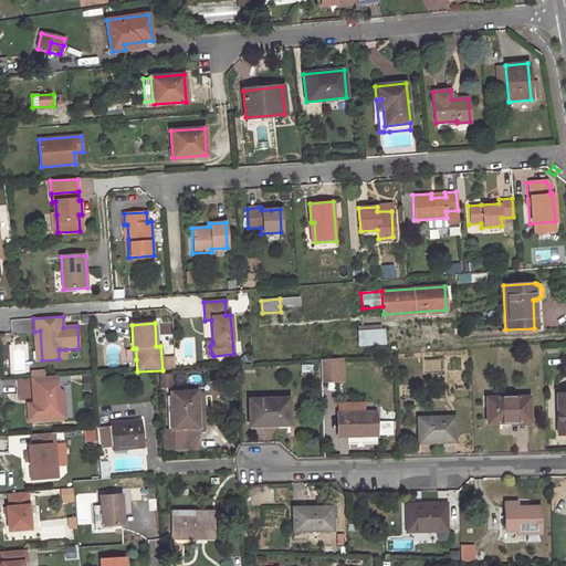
[(386,344),(385,328),(357,329),(358,346),(386,344)]
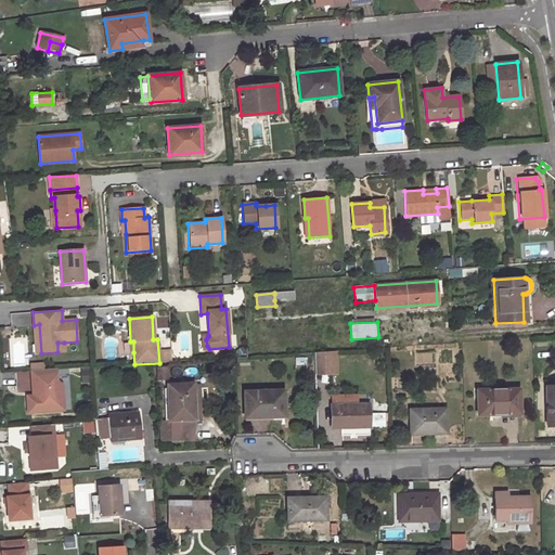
[(315,375),(338,374),(337,350),(314,351),(315,375)]
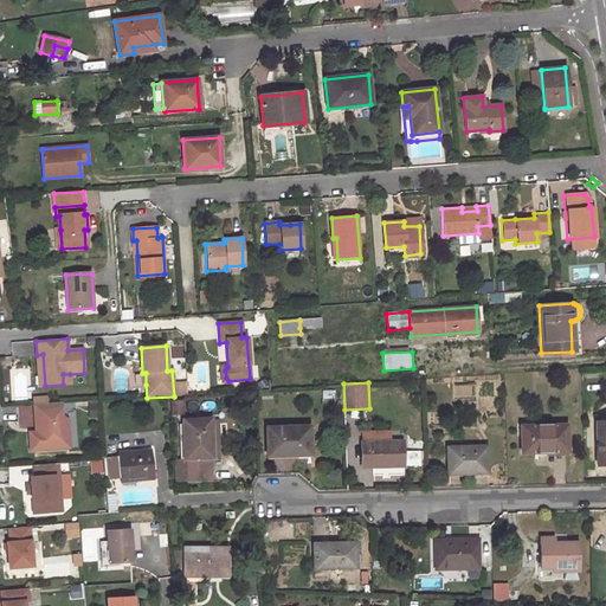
[(182,413),(181,400),(172,400),(173,414),(182,413)]
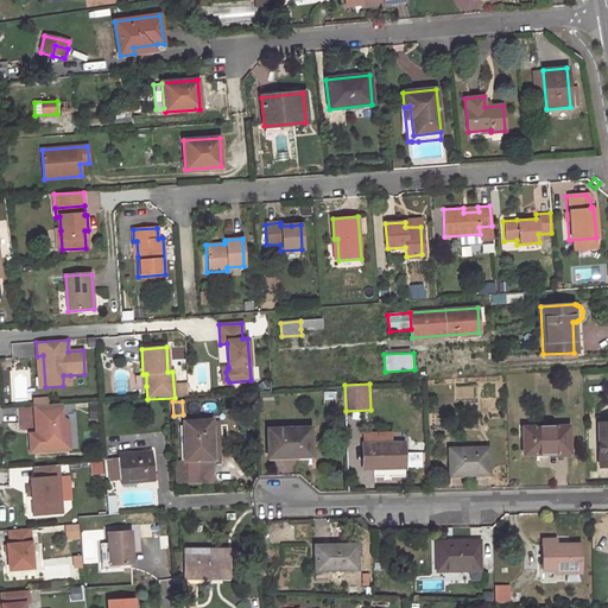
[(68,432),(68,422),(63,418),(62,405),(35,406),(36,434),(29,435),(30,453),(63,450),(63,438),(68,432)]
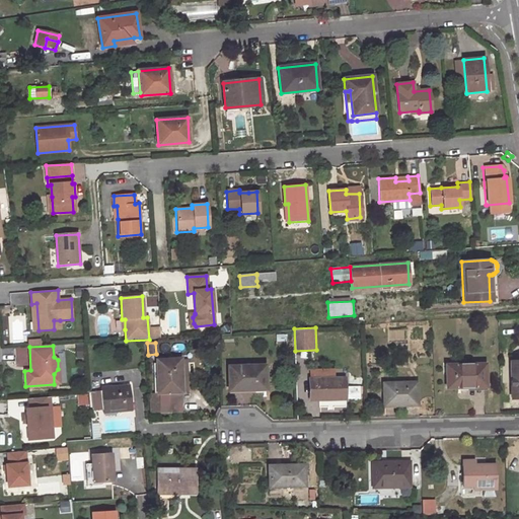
[(181,391),(179,361),(179,360),(171,360),(171,363),(157,364),(158,395),(159,403),(153,403),(153,411),(182,410),(181,391)]
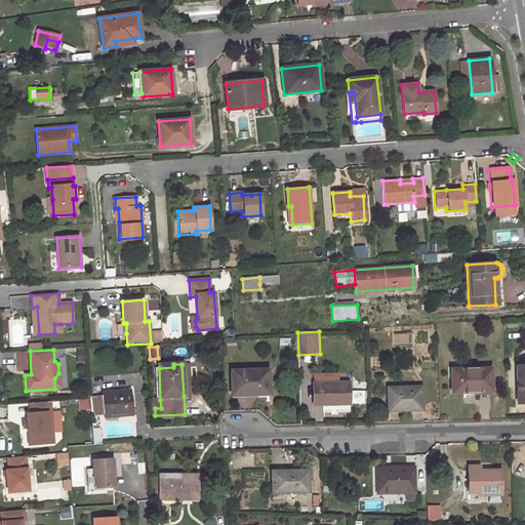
[(524,364),(516,365),(517,403),(524,402),(524,364)]
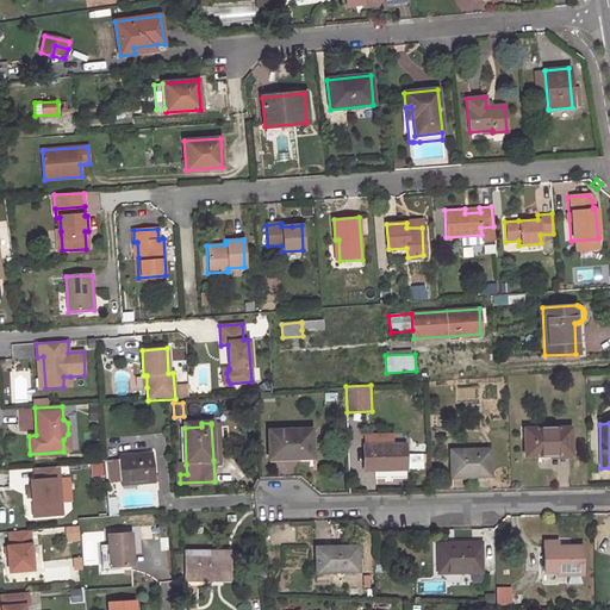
[(571,450),(570,428),(524,429),(526,456),(549,455),(549,452),(571,450)]
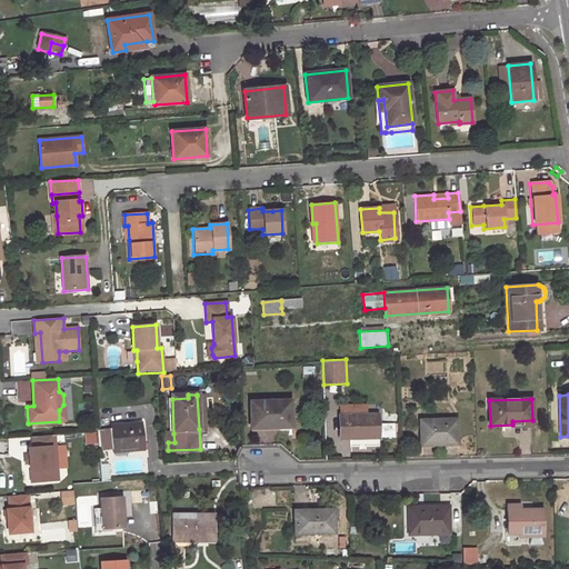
[(291,427),(290,401),(250,402),(251,426),(278,426),(278,428),(291,427)]
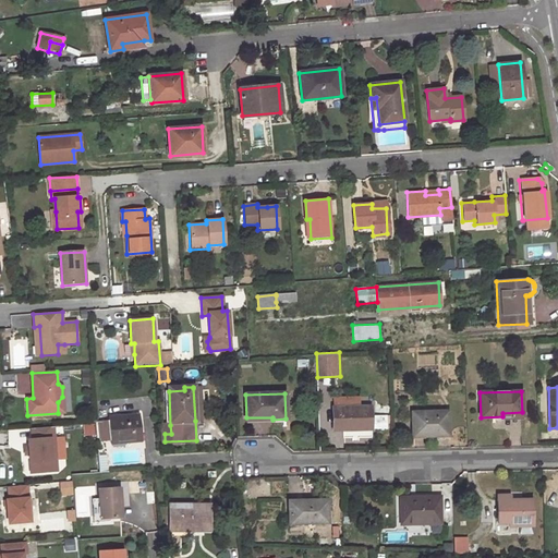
[(371,428),(371,407),(332,408),(332,429),(371,428)]
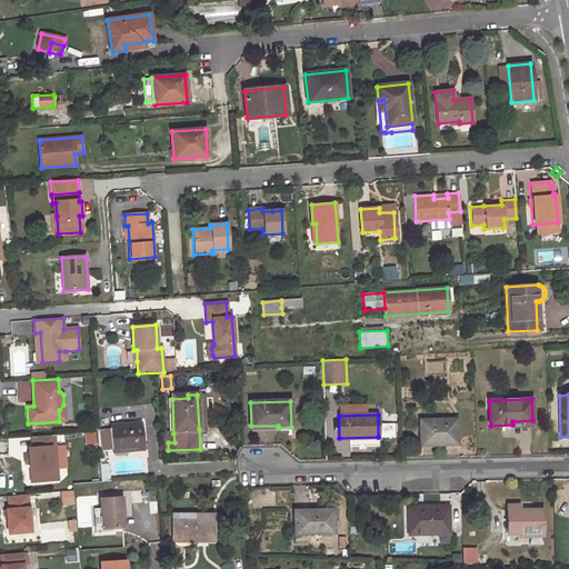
[(457,443),(457,420),(421,420),(421,445),(457,443)]
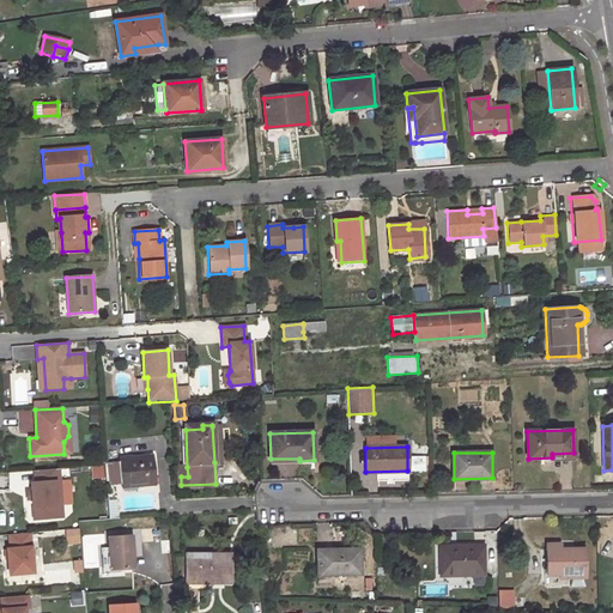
[(157,484),(153,455),(119,457),(120,462),(121,483),(122,487),(157,484)]
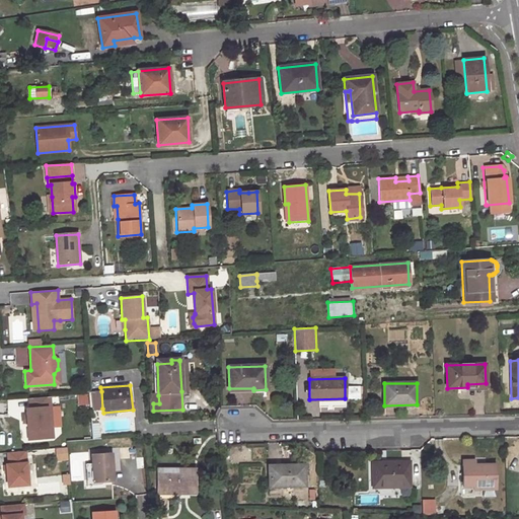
[(101,391),(92,392),(93,410),(102,409),(101,391)]
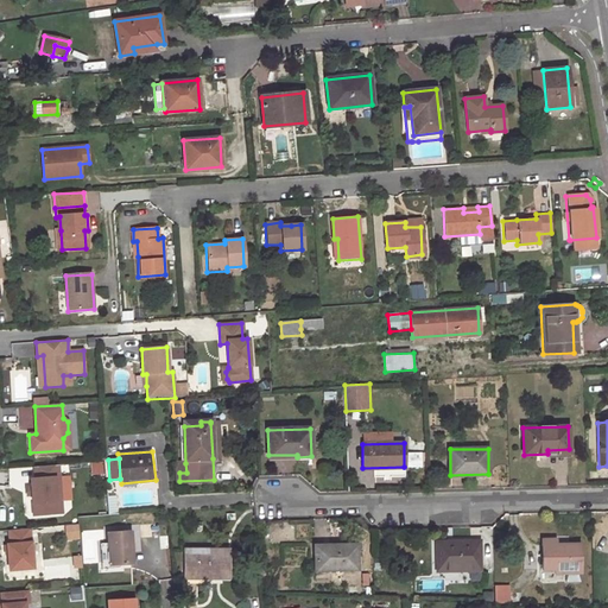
[(185,463),(173,464),(175,482),(179,481),(179,473),(187,473),(185,463)]
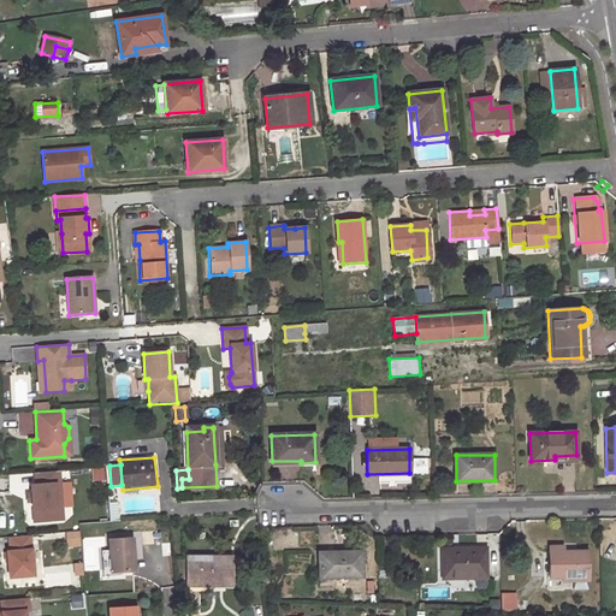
[(54,472),(35,473),(35,485),(30,485),(34,522),(63,520),(61,507),(57,508),(55,495),(55,484),(60,484),(59,472),(54,472)]
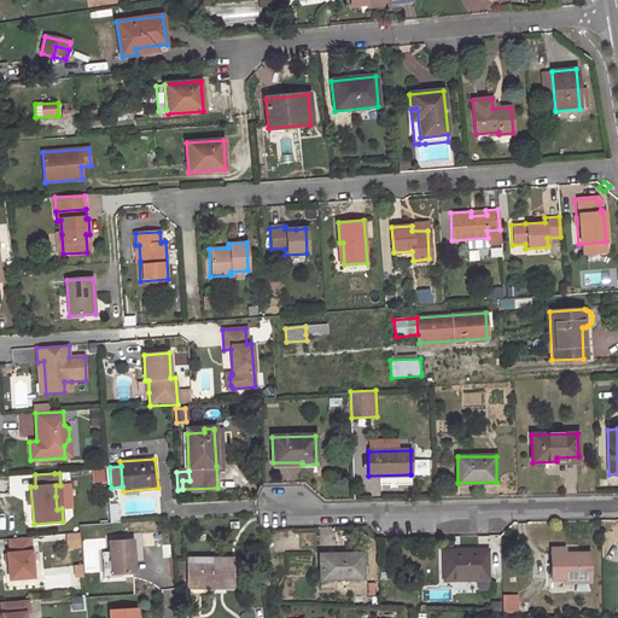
[(34,577),(30,537),(9,538),(10,553),(7,554),(10,579),(34,577)]
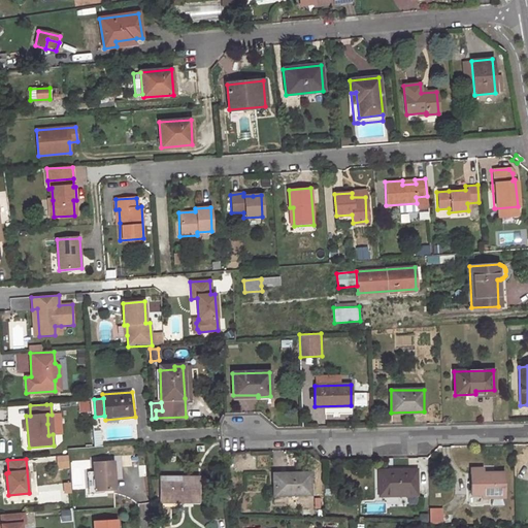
[(88,482),(89,494),(96,493),(96,491),(113,489),(112,479),(116,479),(113,461),(93,462),(94,471),(95,482),(88,482)]
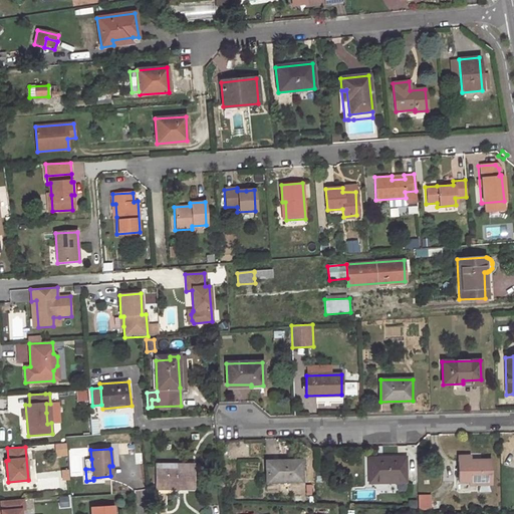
[(490,484),(489,461),(469,461),(469,457),(458,457),(459,481),(469,481),(469,484),(490,484)]
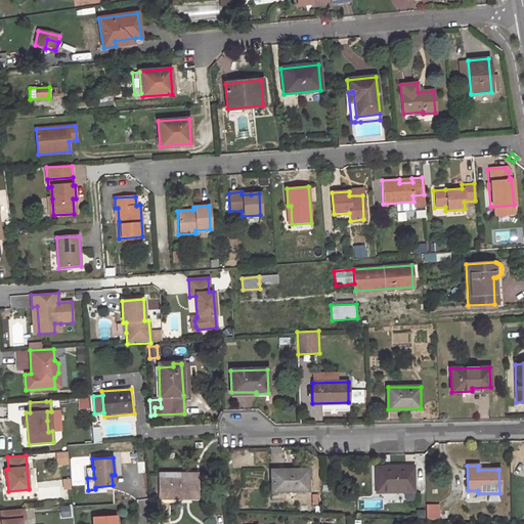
[(413,490),(412,467),(376,468),(377,488),(385,487),(386,491),(413,490)]
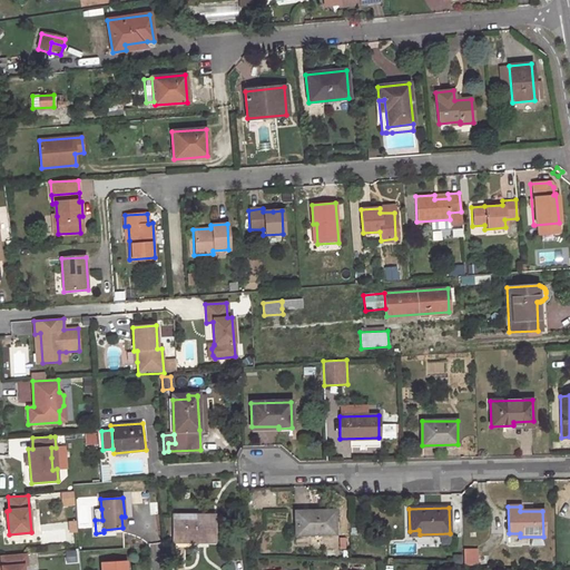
[(334,533),(334,510),(310,511),(310,516),(294,516),(295,536),(334,533)]
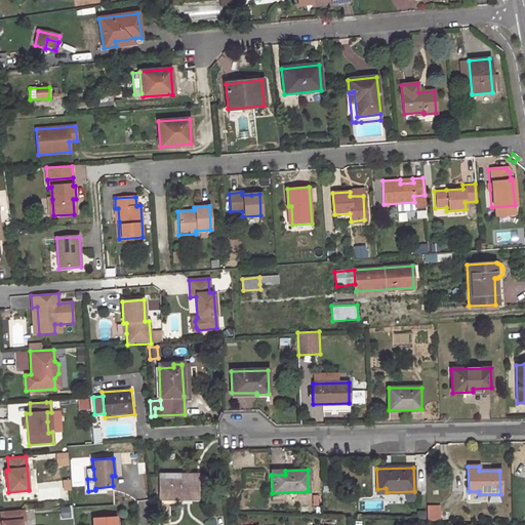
[(197,499),(197,475),(159,474),(159,501),(173,501),(173,499),(197,499)]
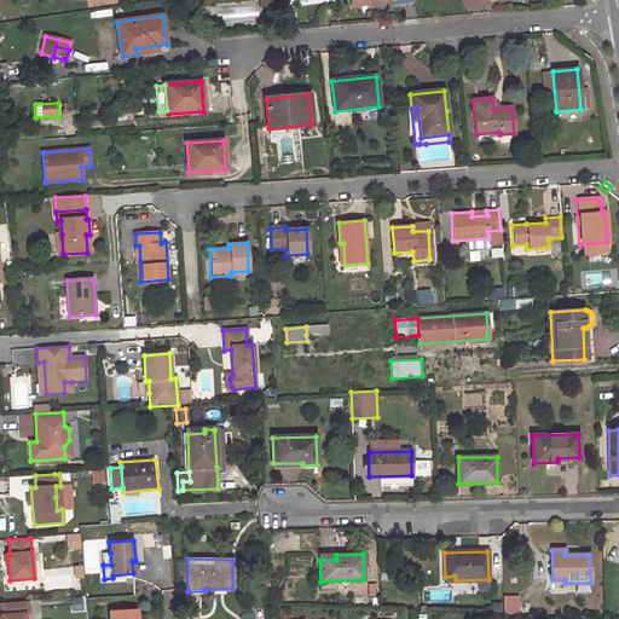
[(519,612),(519,595),(503,595),(503,612),(519,612)]
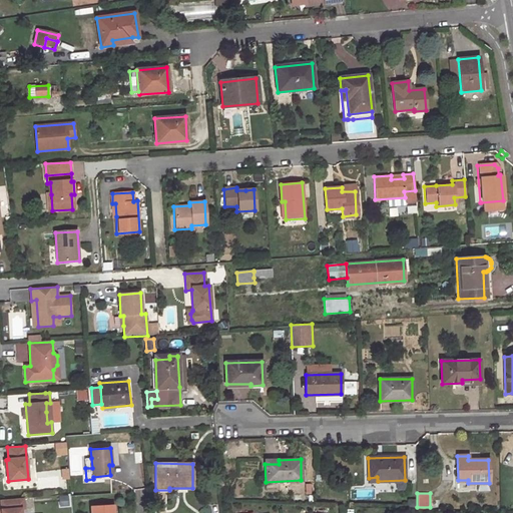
[(23,498),(0,500),(1,510),(0,510),(0,512),(20,512),(21,509),(24,508),(23,498)]
